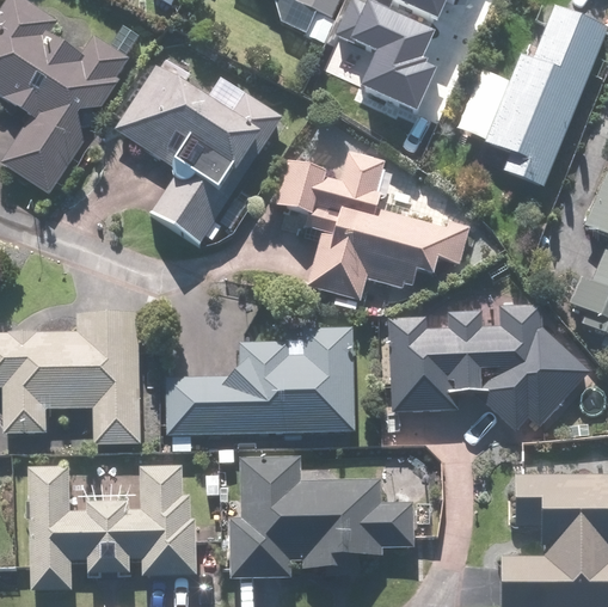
[(5,0),(0,8),(0,94),(29,114),(0,157),(0,161),(49,195),(135,65),(126,59),(140,37),(122,25),(111,42),(87,25),(79,38),(20,0),(5,0)]
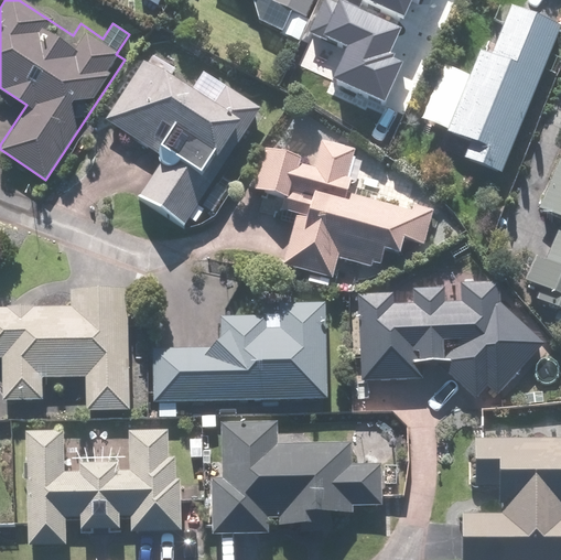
[(252,0),(246,12),(299,40),(319,0),(252,0)]
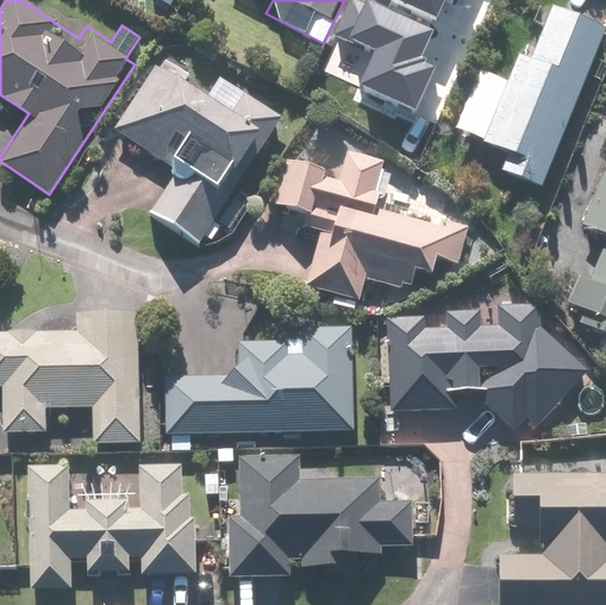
[(369,47),(355,80),(413,106),(432,64),(414,56),(429,24),(375,0),(348,0),(335,31),(369,47)]
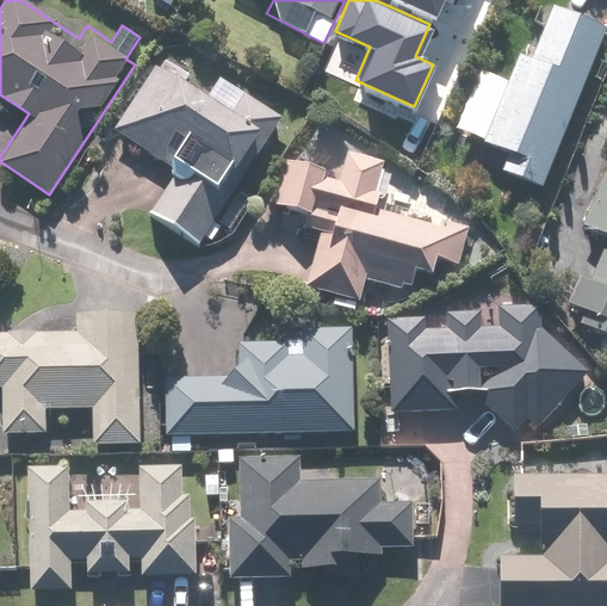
[(407,0),(432,11),(437,0),(407,0)]
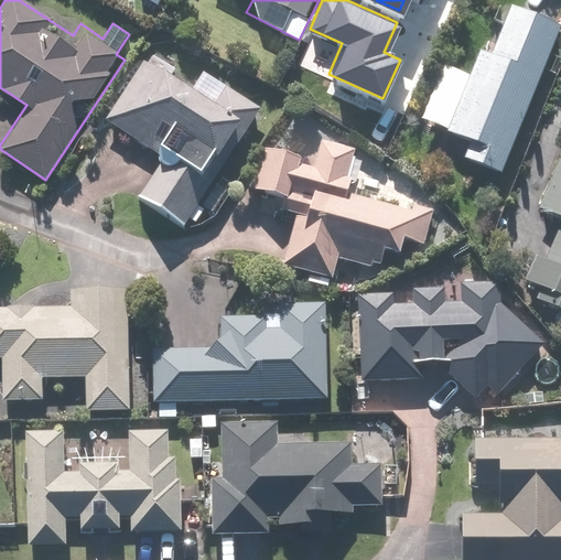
[(471,75),(443,64),(421,119),(473,140),(465,159),(503,173),(560,24),(560,23),(510,3),(491,52),(481,49),(471,75)]
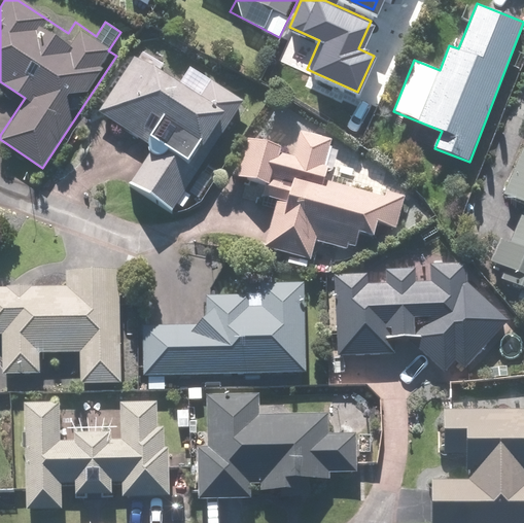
[(143,148),(148,151),(128,183),(172,211),(243,99),(210,79),(200,96),(135,55),(100,109),(148,140),(143,148)]
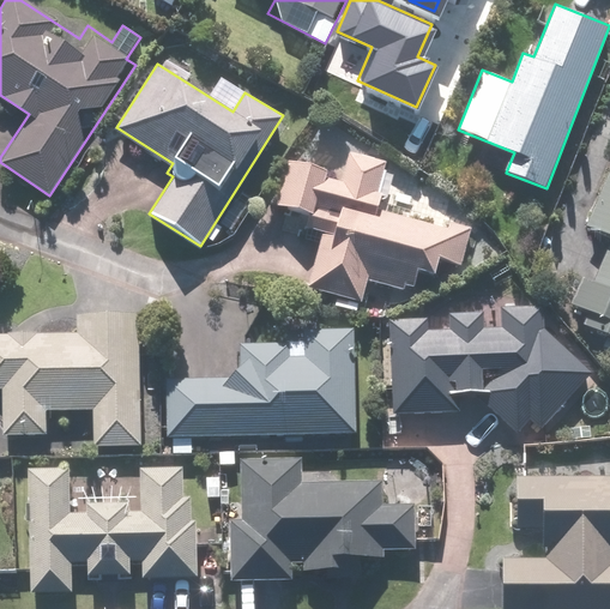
[(322,169),(287,163),(279,209),(307,213),(303,233),(319,235),(310,291),(361,299),(364,279),(417,288),(420,273),(438,277),(440,259),(463,263),(467,229),(378,215),(387,160),(345,154),(342,179),(322,175),(322,169)]
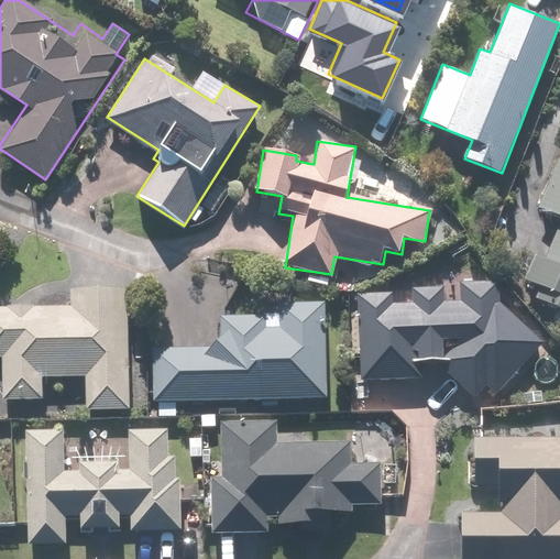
[(559,160),(540,208),(559,216),(559,160)]
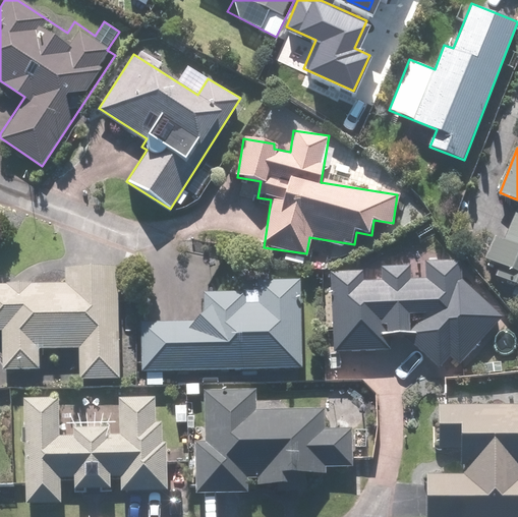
[(517,205),(505,238),(494,233),(484,256),(496,261),(490,276),(513,286),(510,293),(517,295),(517,205)]
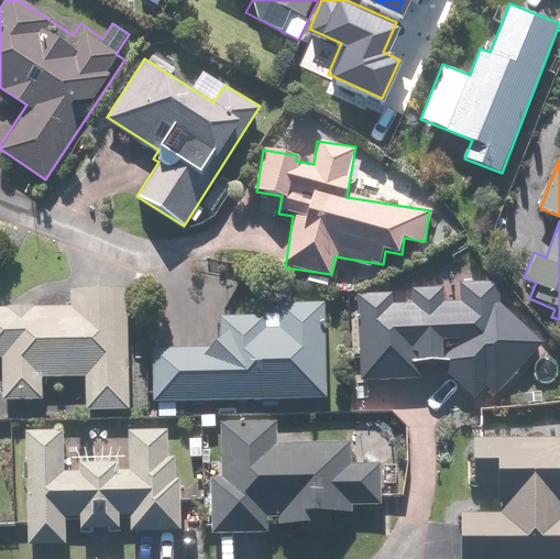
[(421,365),(438,365),(475,396),(484,385),(496,395),(544,339),(501,303),(500,282),(459,283),(459,298),(445,298),(443,285),(412,286),(413,303),(394,303),(394,292),(355,292),(358,377),(421,376),(421,365)]
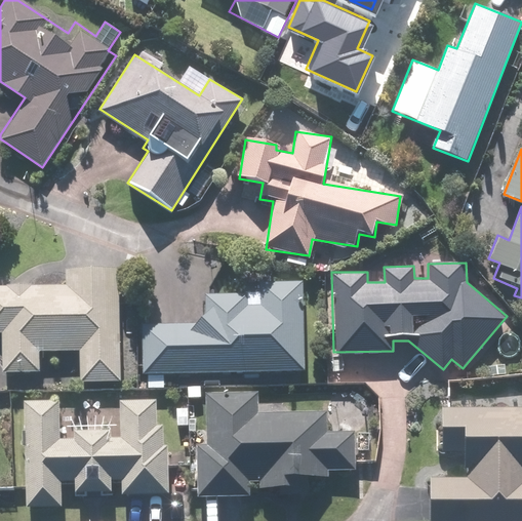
[(66,284),(0,284),(0,331),(1,371),(41,371),(41,350),(80,350),(80,383),(119,382),(117,267),(66,268),(66,284)]
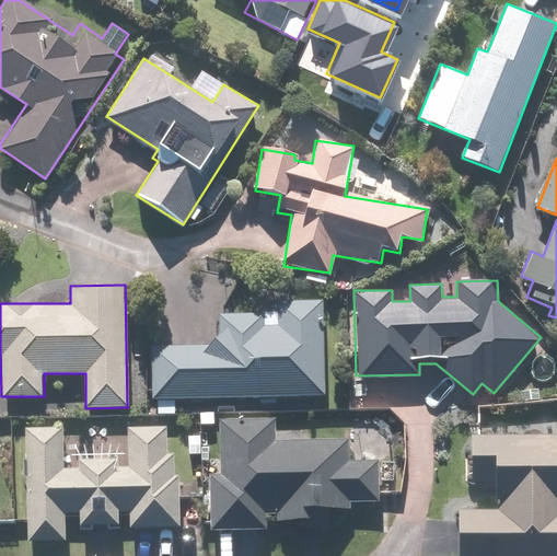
[(153,342),(154,389),(323,387),(322,297),(274,297),(274,308),(216,308),(216,342),(153,342)]
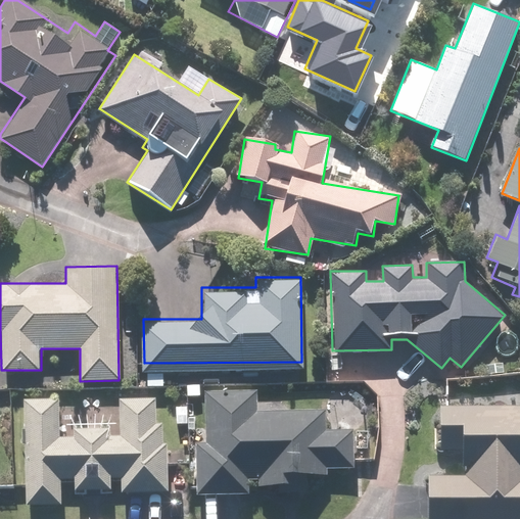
[(325,431),(326,408),(276,408),(277,399),(254,399),(254,387),(204,386),(203,424),(194,423),(194,494),(246,496),(246,484),(282,485),(282,491),(308,491),(308,475),(327,476),(327,466),(352,467),(352,432),(325,431)]
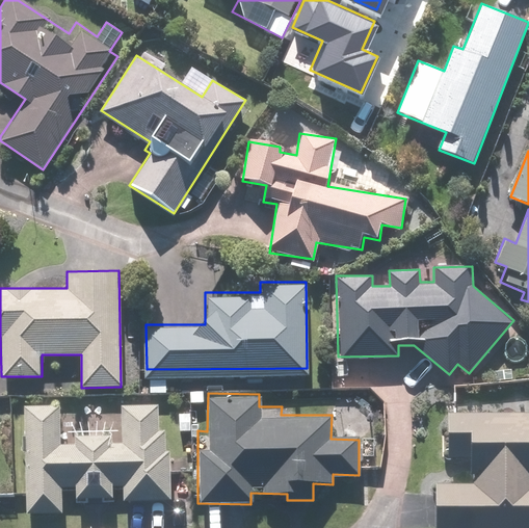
[(60,402),(24,403),(25,512),(63,512),(63,485),(77,485),(77,497),(172,496),(172,450),(165,450),(165,427),(156,427),(156,405),(123,405),(123,445),(110,445),(110,434),(77,434),(77,442),(60,442),(60,402)]
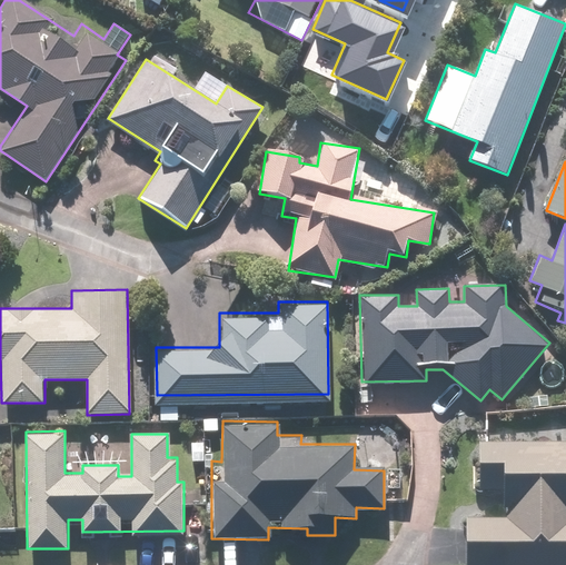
[(470,508),(466,564),(565,564),(565,442),(482,437),(479,487),(505,488),(504,509),(470,508)]
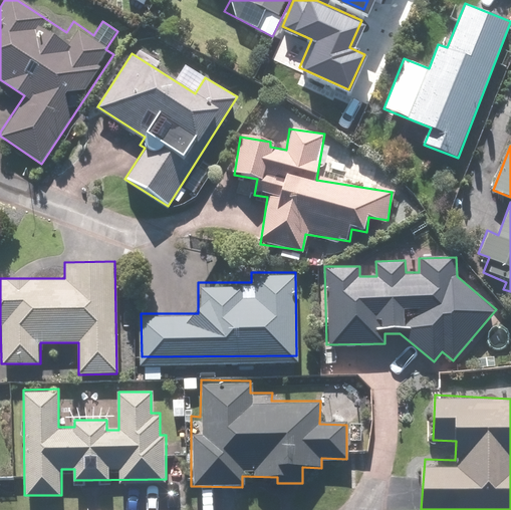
All buildings are outlined.
